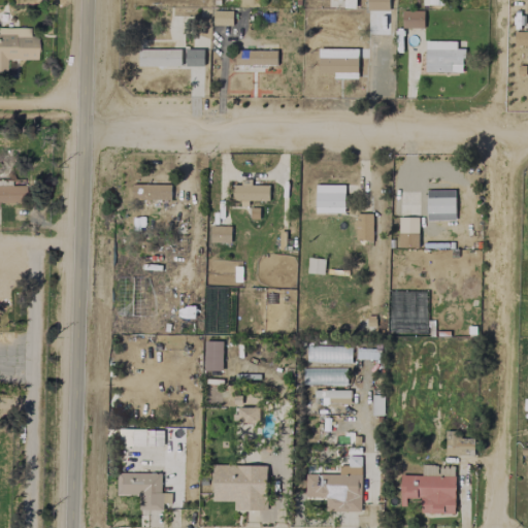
[(211,26),(232,25),(232,10),(211,11),(211,26)]
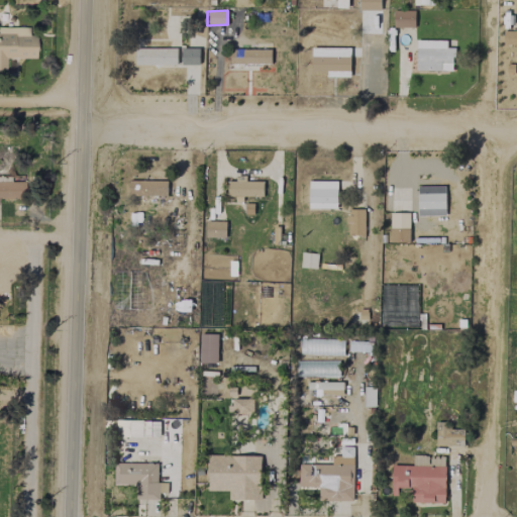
[(393,27),(414,28),(415,11),(393,10),(393,27)]
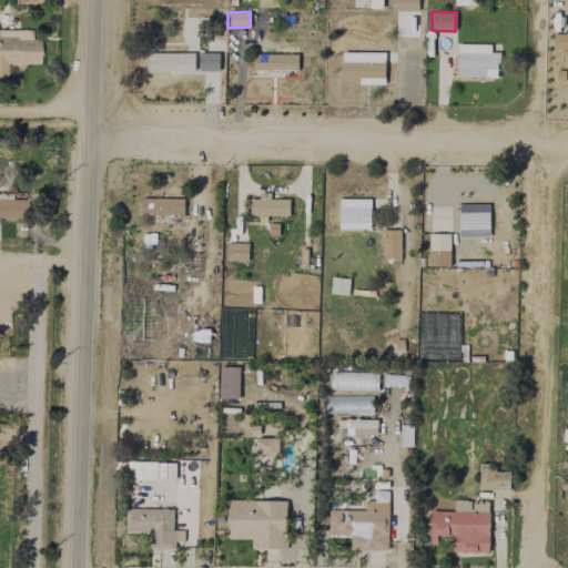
[(30,38),(30,30),(0,29),(0,37),(30,38)]
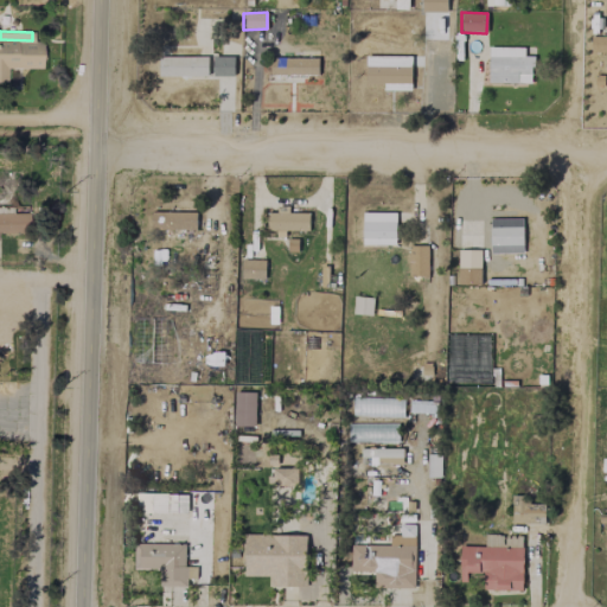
[(42,40),(0,39),(0,81),(6,82),(7,68),(42,68),(42,40)]
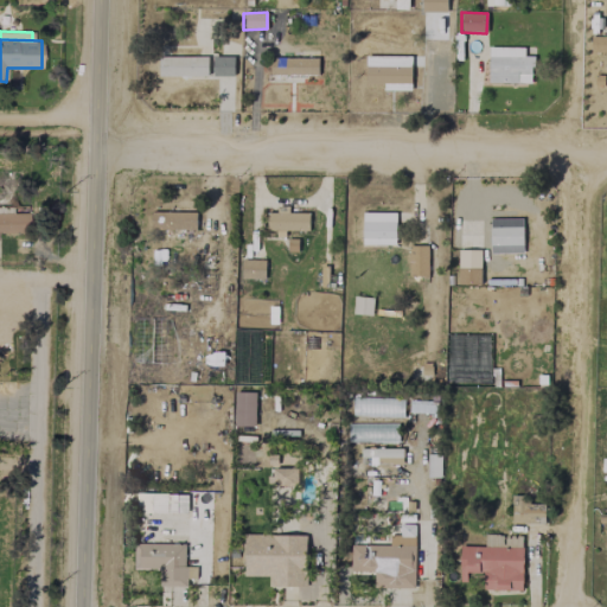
[(489,46),(524,48),(524,56),(534,56),(534,66),(531,66),(530,83),(489,83),(489,46)]
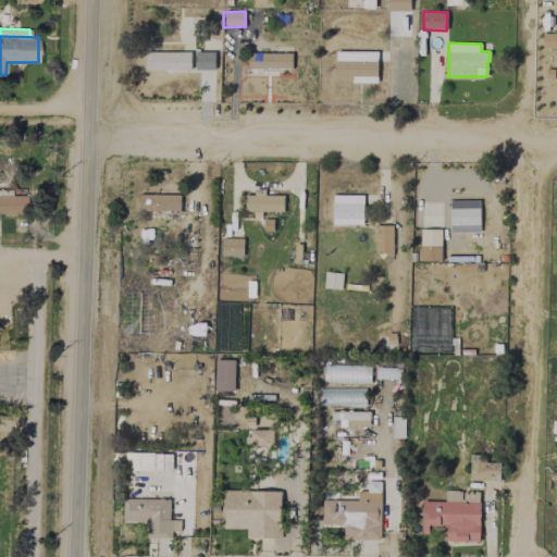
[(190,70),(190,51),(146,53),(147,71),(190,70)]
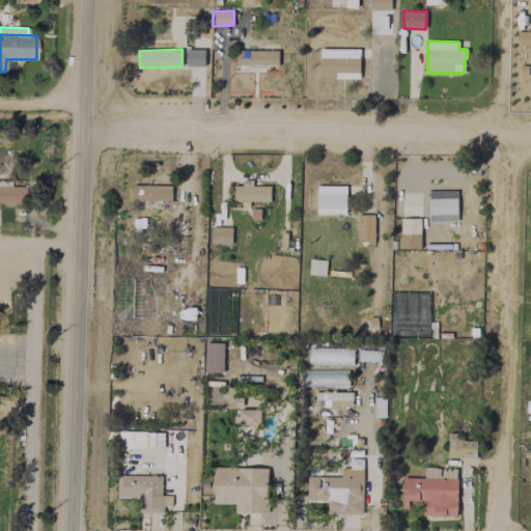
[(360,50),(320,49),(319,75),(335,75),(335,79),(359,80),(360,50)]
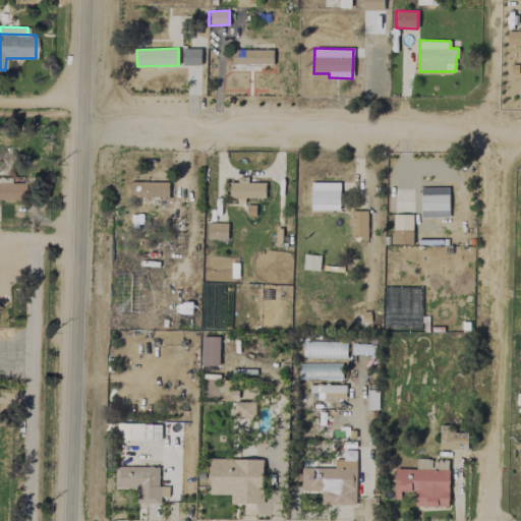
[(200,49),(182,49),(182,66),(200,66),(200,49)]
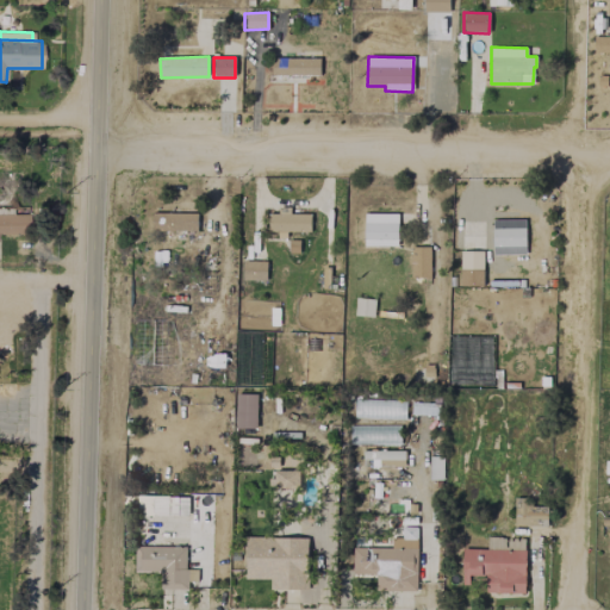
[(319,78),(319,58),(272,57),(271,75),(319,78)]
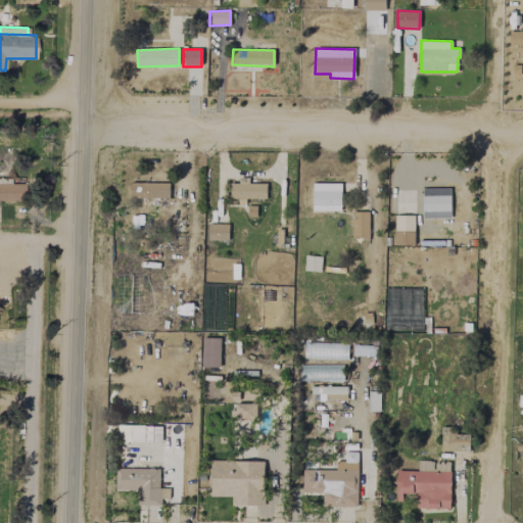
[(0,200),(24,200),(25,183),(0,182),(0,200)]
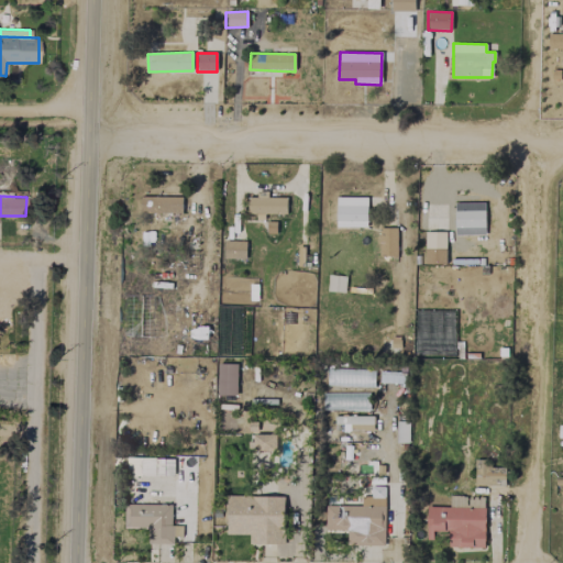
[(181,213),(181,197),(140,197),(140,213),(181,213)]
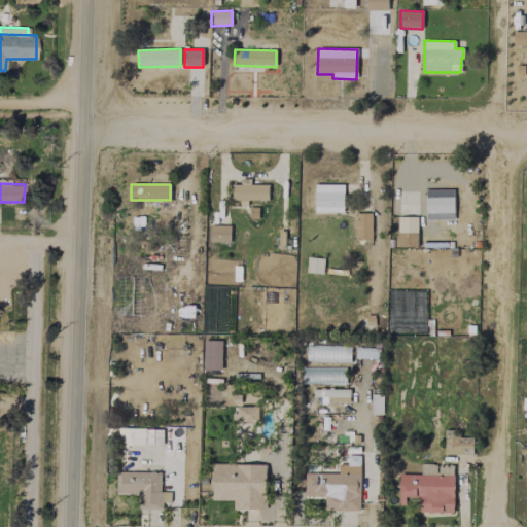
[(315,212),(343,212),(343,185),(315,184),(315,212)]
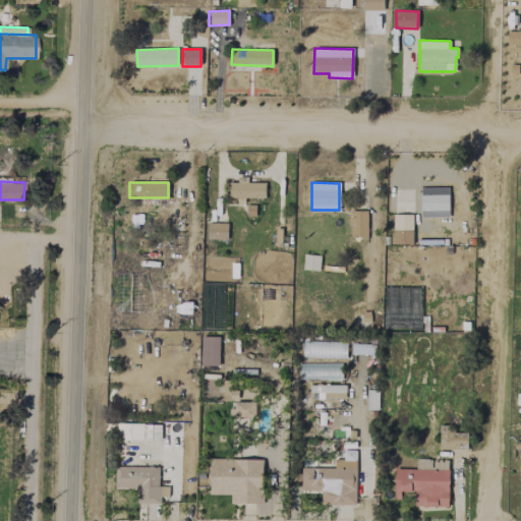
[(448,187),(420,188),(421,218),(449,218),(448,187)]
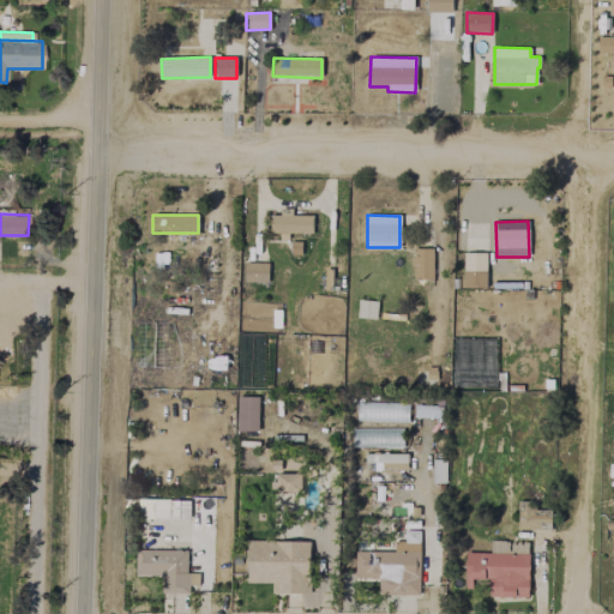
[(433,248),(414,248),(413,280),(433,281),(433,248)]
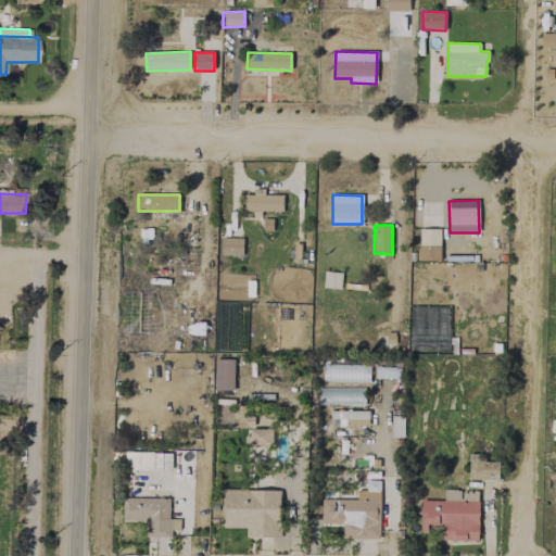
[(440,261),(440,229),(419,229),(419,261),(440,261)]
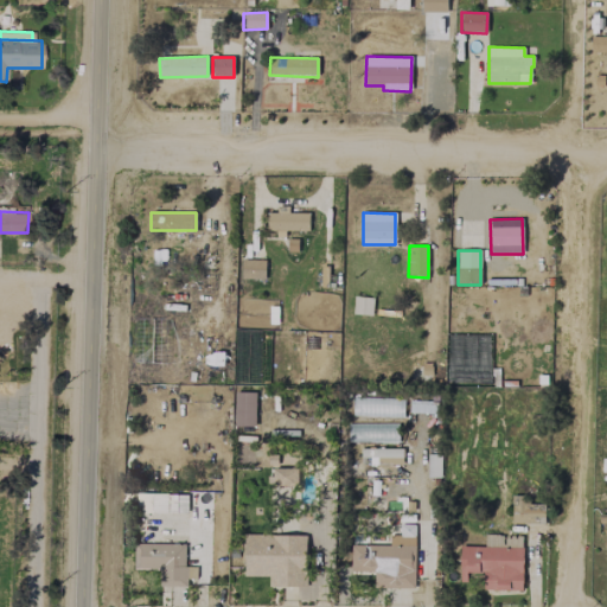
[(264,280),(264,260),(241,260),(241,279),(264,280)]
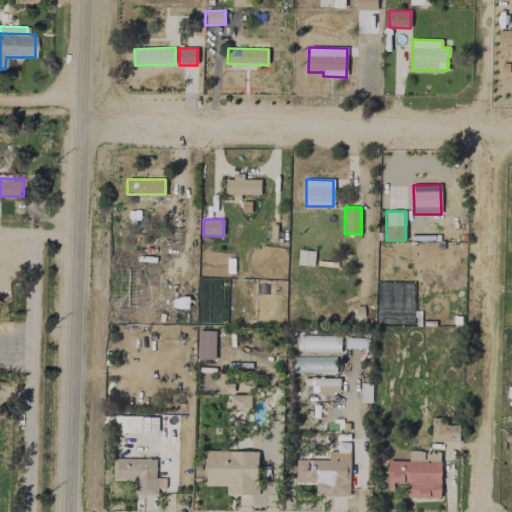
[(298,265),(314,266),(314,251),(298,250),(298,265)]
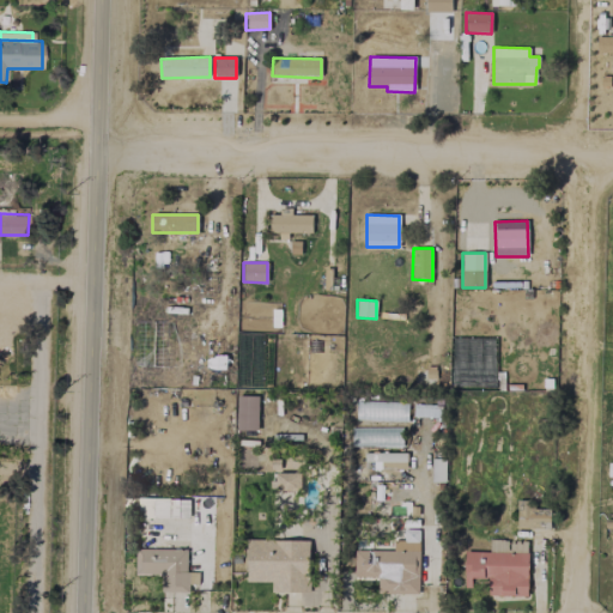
[(258,430),(258,396),(236,396),(236,430),(258,430)]
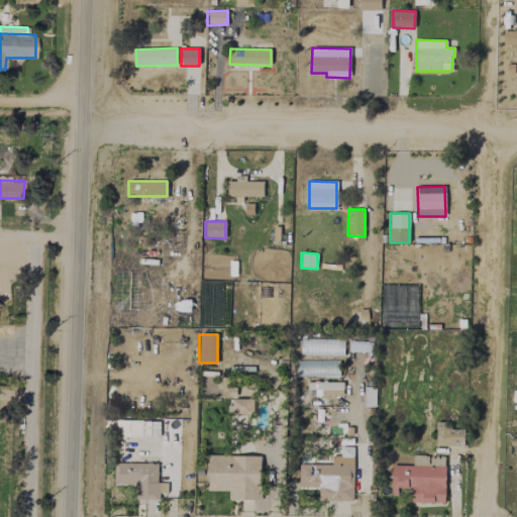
[(343,354),(343,339),(300,338),(299,353),(343,354)]
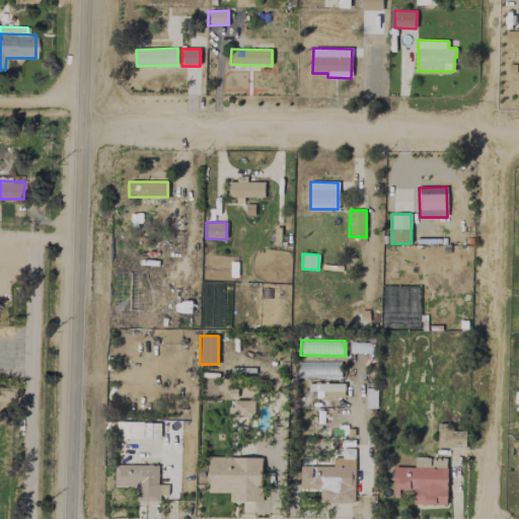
[(340,378),(341,363),(306,362),(306,372),(312,372),(312,377),(340,378)]
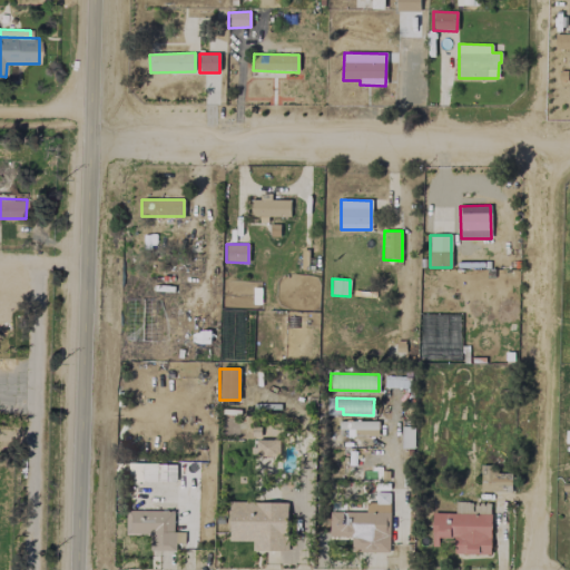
[(377,436),(377,421),(346,421),(346,436),(377,436)]
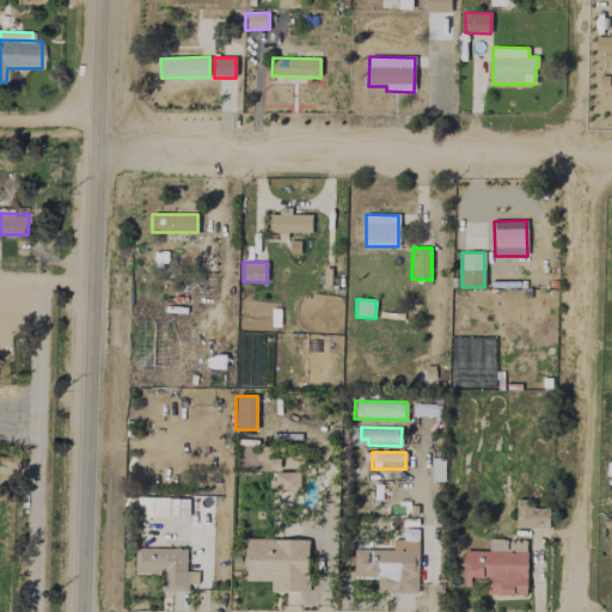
[(300,472),(275,471),(274,489),(300,490),(300,472)]
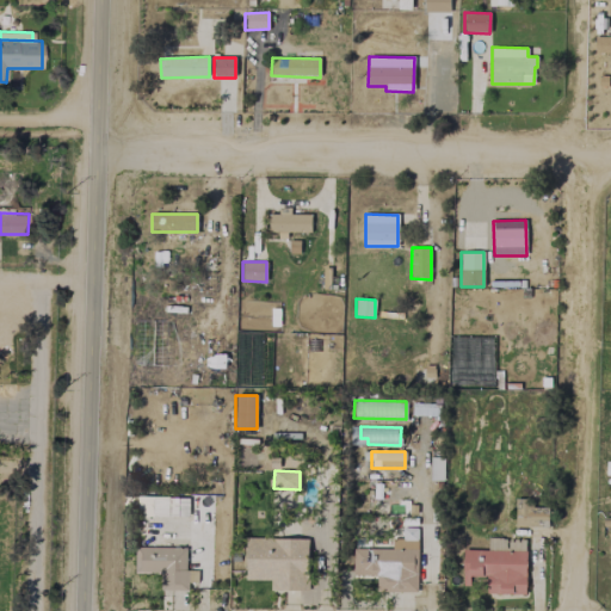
[(189,497),(139,498),(139,517),(189,517),(189,497)]
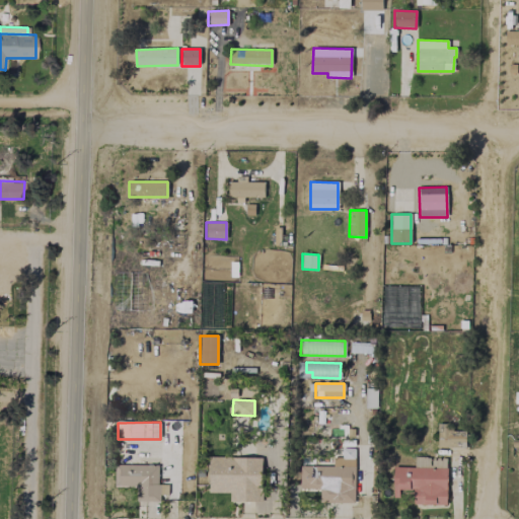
[(437,447),(465,447),(465,431),(449,431),(450,424),(438,424),(437,447)]
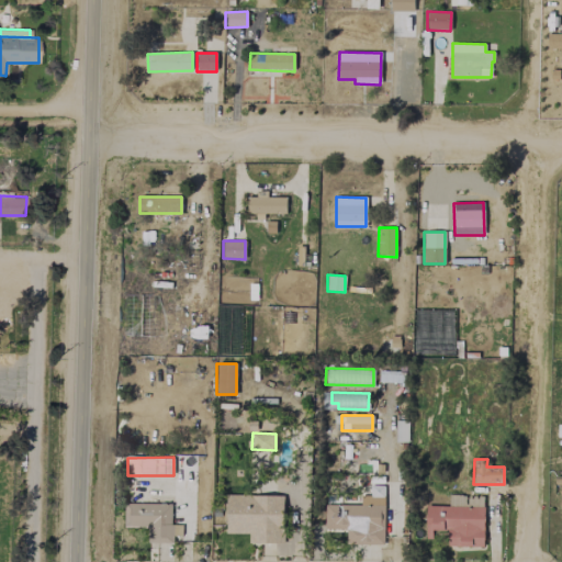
[(283,496),(226,495),(226,534),(248,534),(248,543),(283,543),(283,496)]
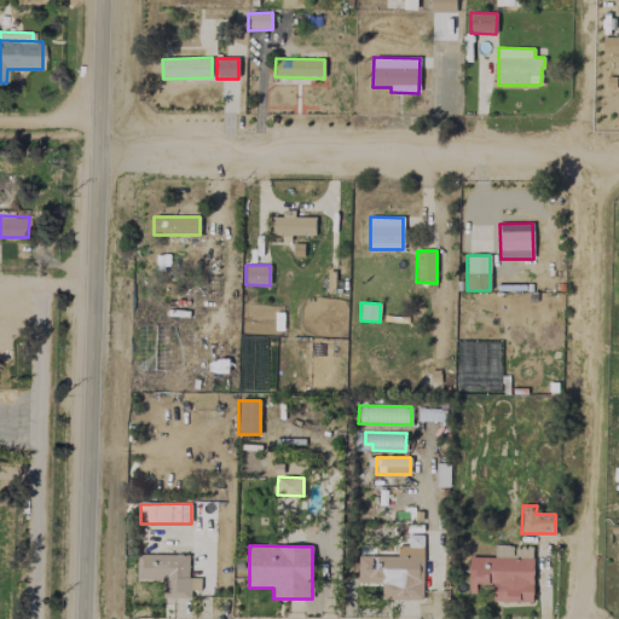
[(422,601),(423,547),(410,547),(397,545),(397,556),(358,555),(357,583),(382,583),(381,600),(422,601)]
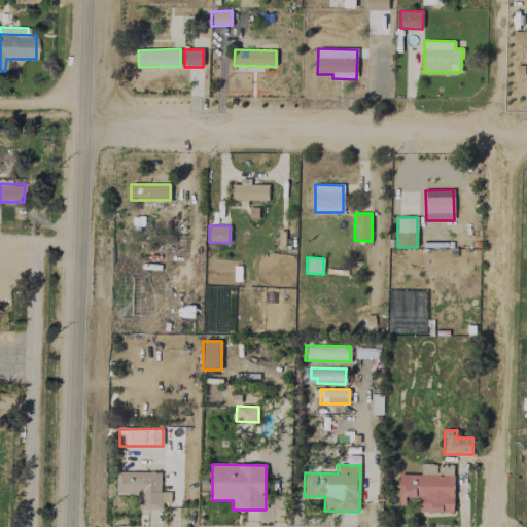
[(453,513),(454,465),(421,464),(421,475),(399,475),(398,504),(405,505),(405,497),(420,497),(419,513),(453,513)]
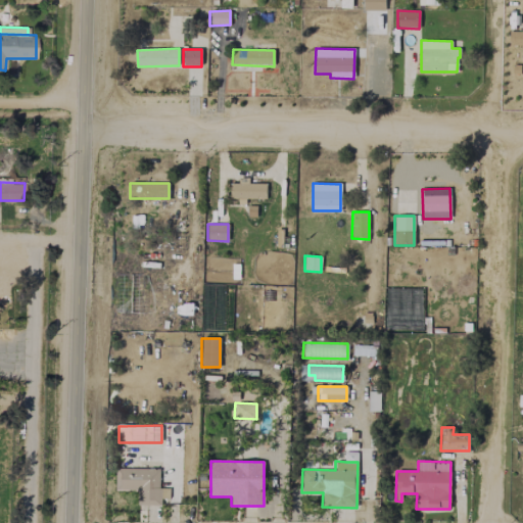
[(158,469),(114,469),(114,490),(139,490),(139,506),(161,506),(161,497),(169,497),(169,488),(158,488),(158,469)]
